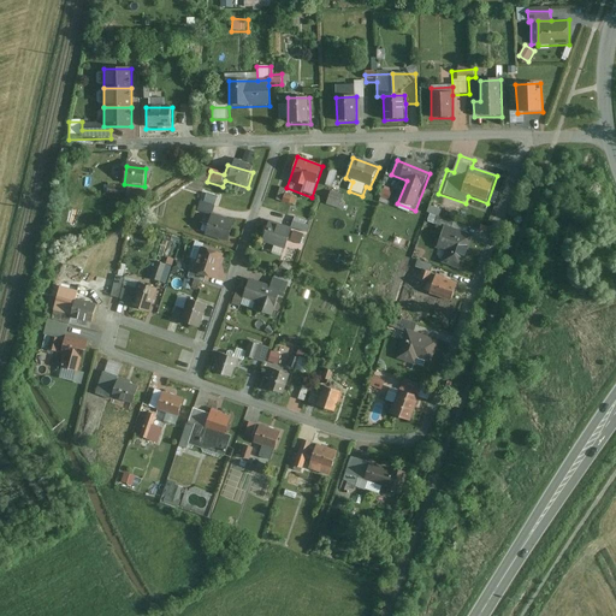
[(337,172),(330,170),(325,188),(332,190),(337,172)]
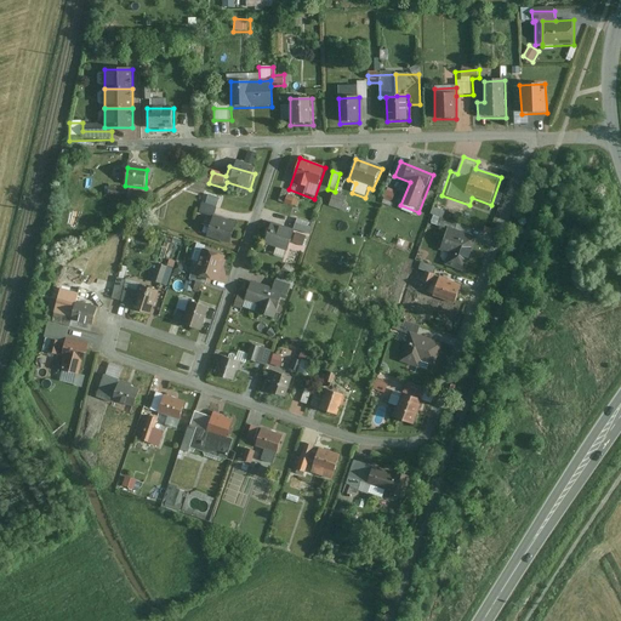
[(132,191),(108,188),(107,201),(131,203),(132,191)]
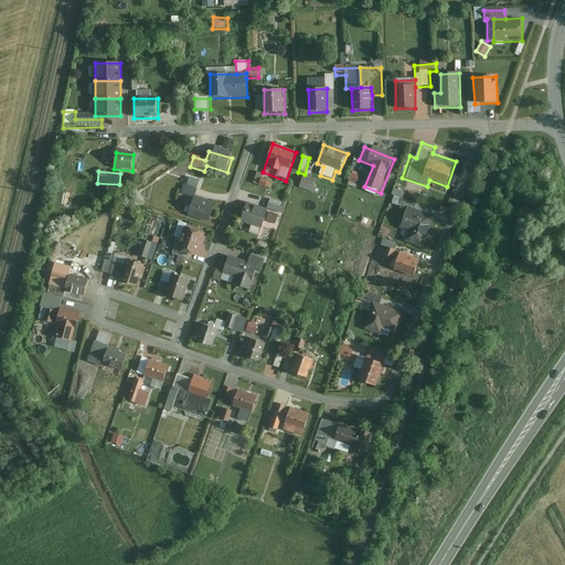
[(355,173),(351,184),(358,187),(362,177),(355,173)]
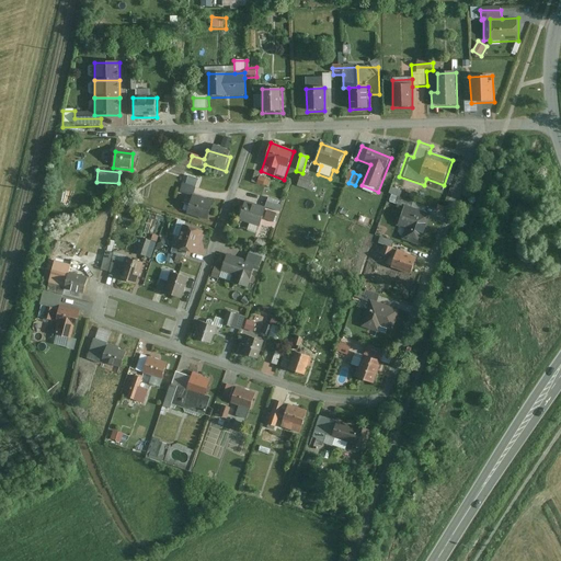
[(268,180),(260,176),(256,186),(264,189),(268,180)]
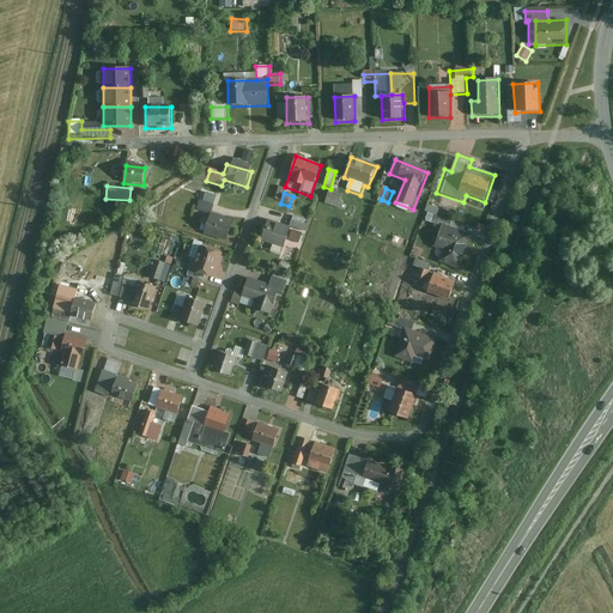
[(343,198),(328,193),(325,205),(339,210),(343,198)]
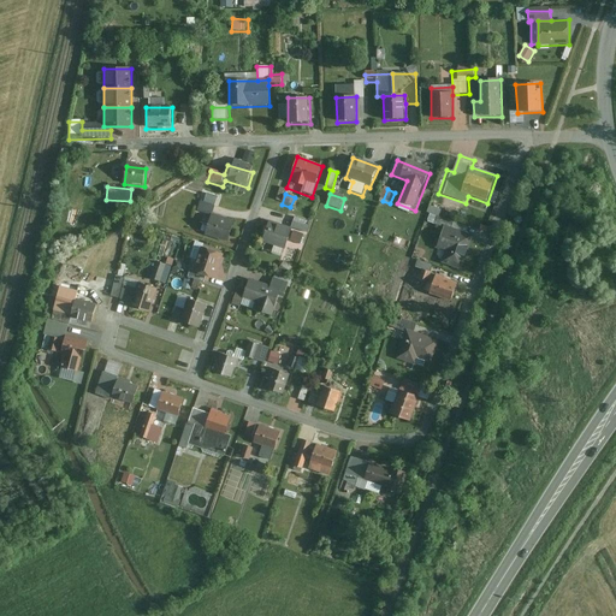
[(236,223),(211,215),(205,237),(229,244),(236,223)]
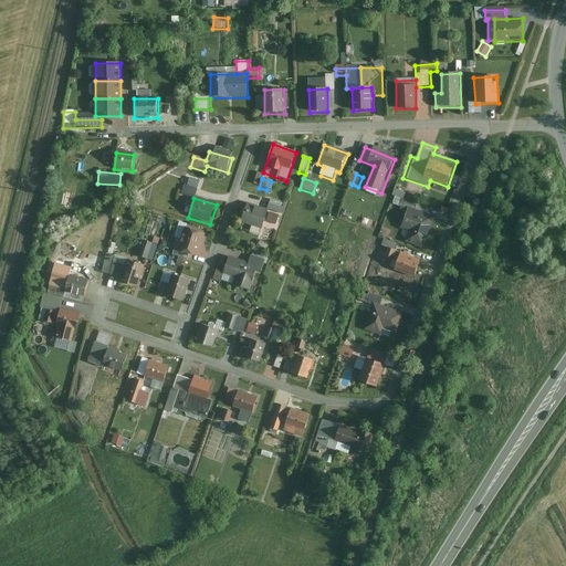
[(268,211),(247,203),(240,223),(260,230),(268,211)]
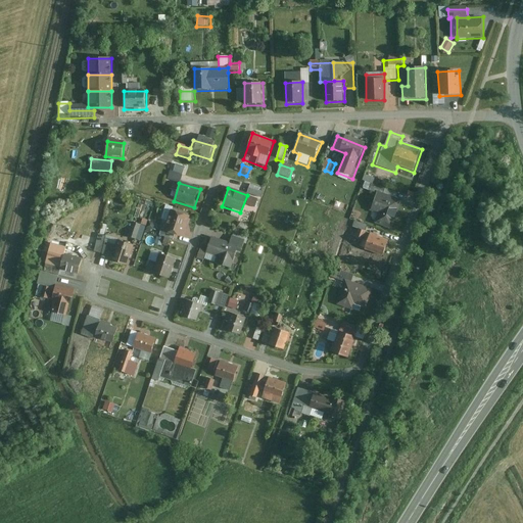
[(401,201),(377,193),(371,212),(378,215),(375,225),(391,231),(401,201)]
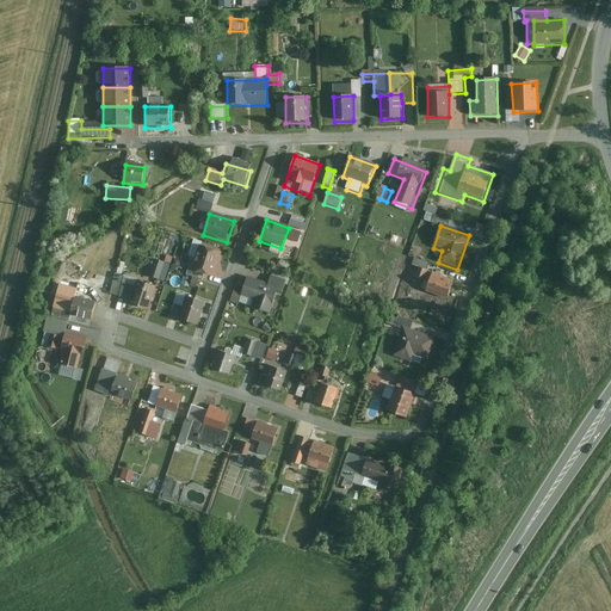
[(303,233),(291,229),(288,240),(300,245),(303,233)]
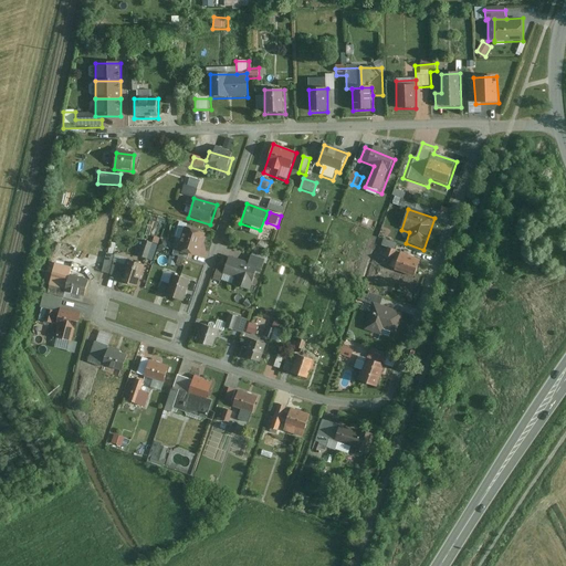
[(206,234),(185,228),(177,251),(198,259),(206,234)]
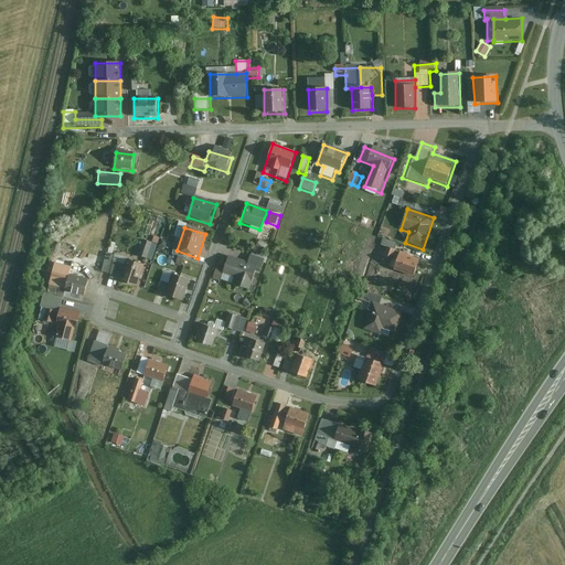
[(152,244),(141,241),(136,258),(147,262),(152,244)]
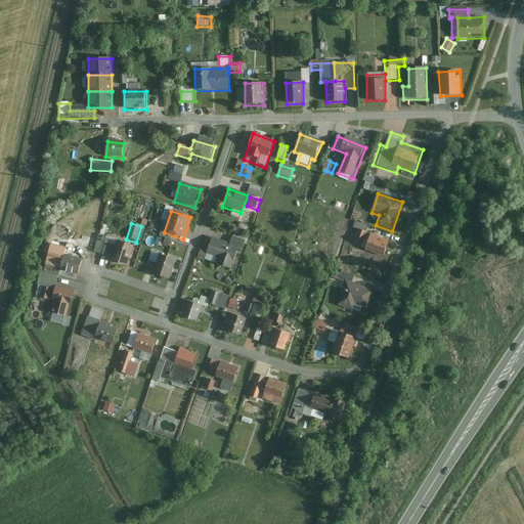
[(389,241),(361,230),(357,241),(366,244),(363,252),(384,258),(389,241)]
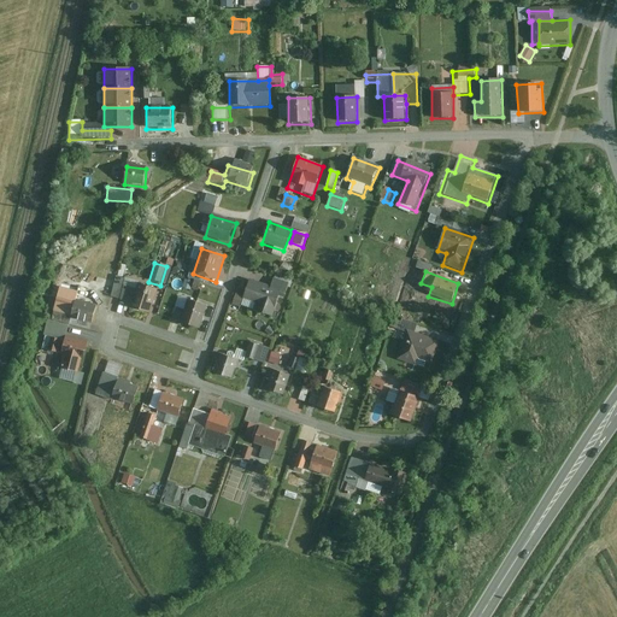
[(158,291),(117,277),(110,299),(131,305),(130,309),(151,316),(158,291)]
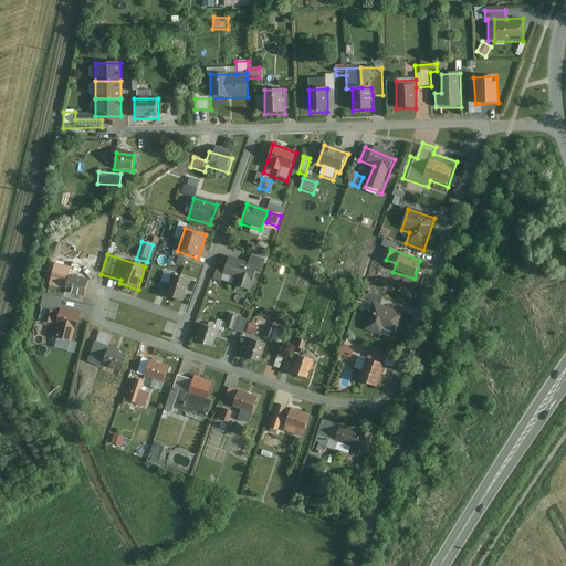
[(247,268),(227,262),(222,275),(234,279),(232,286),(251,292),(258,271),(263,273),(266,261),(251,257),(247,268)]
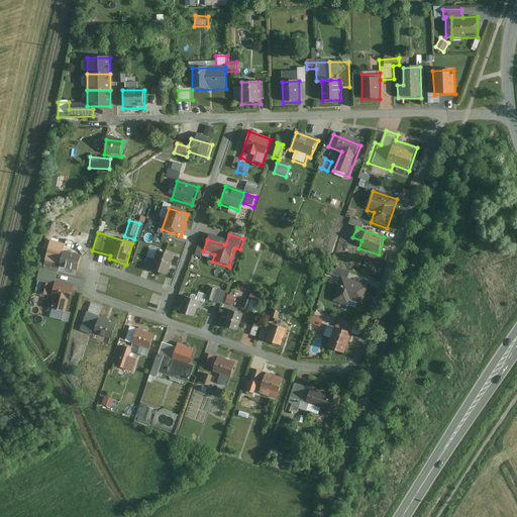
[(173,256),(156,251),(150,271),(167,275),(173,256)]
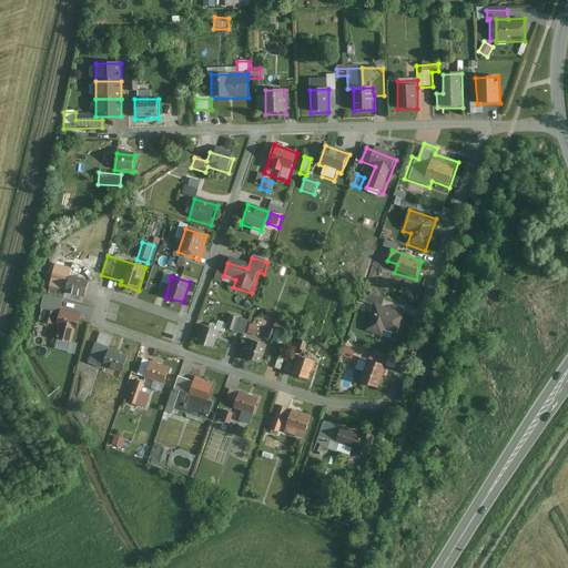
[(85,300),(89,283),(69,279),(64,294),(85,300)]
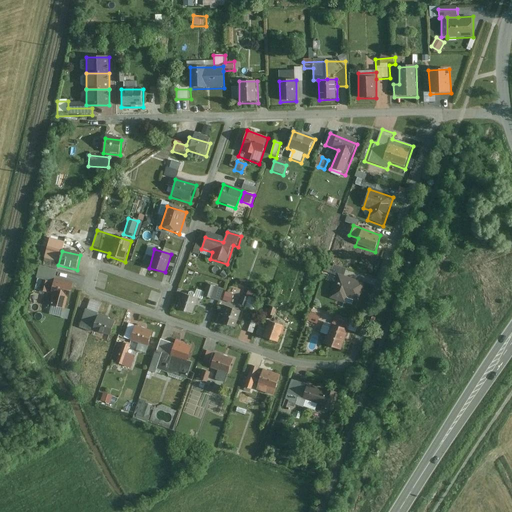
[(366,284),(337,275),(329,300),(347,306),(351,296),(361,299),(366,284)]
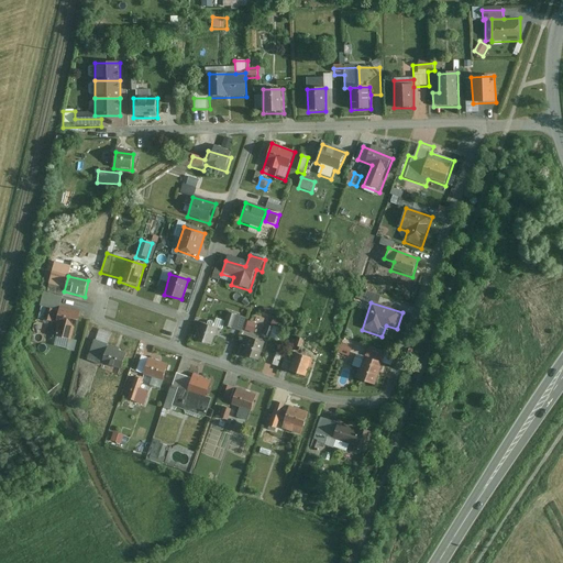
[(81,311),(59,306),(55,326),(57,327),(55,337),(72,341),(74,329),(77,330),(81,311)]
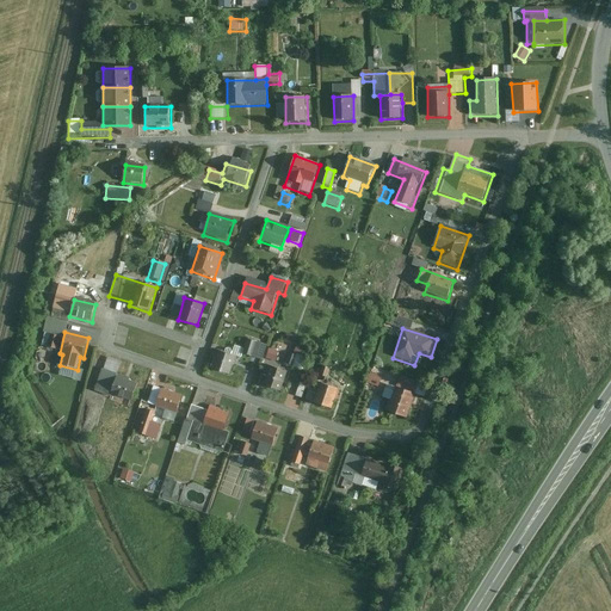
[(288,332),(285,339),(295,343),(297,335),(288,332)]
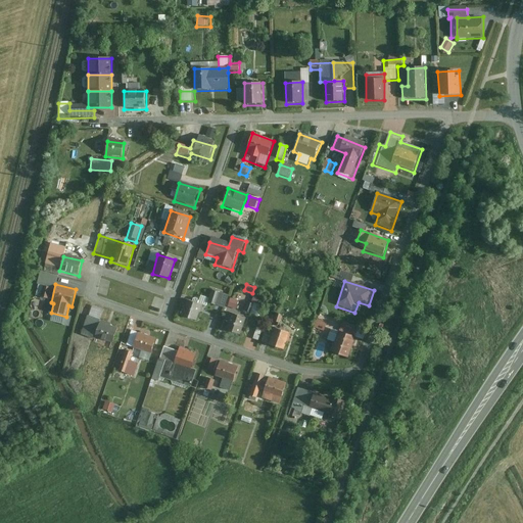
[(50,289),(43,287),(40,299),(48,301),(50,289)]
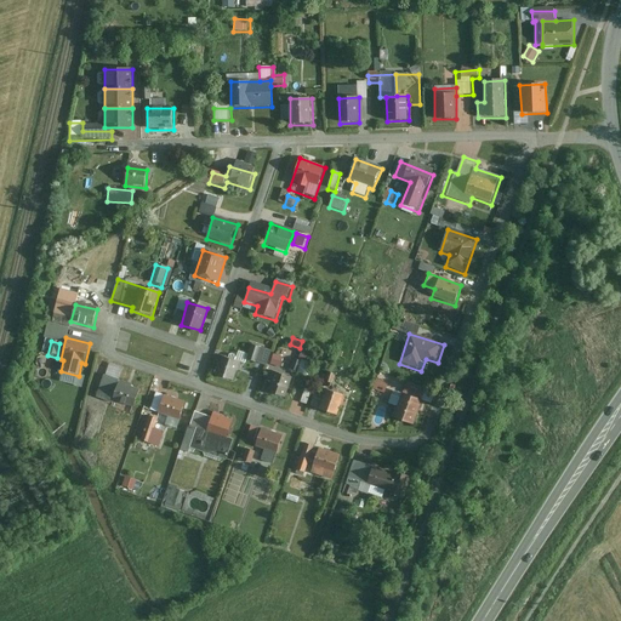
[(272,352),(251,346),(246,360),(266,368),(272,352)]
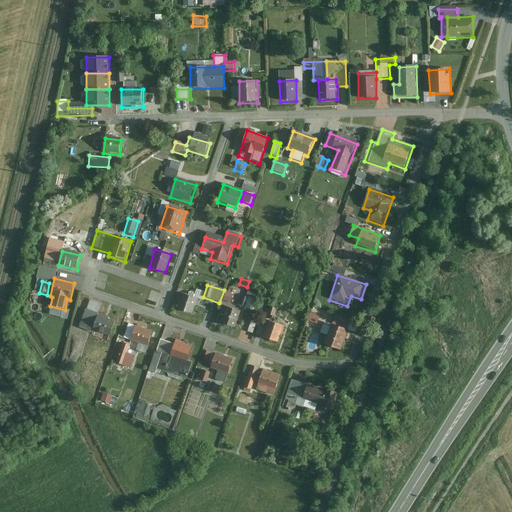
[(198,300),(182,294),(177,309),(193,315),(198,300)]
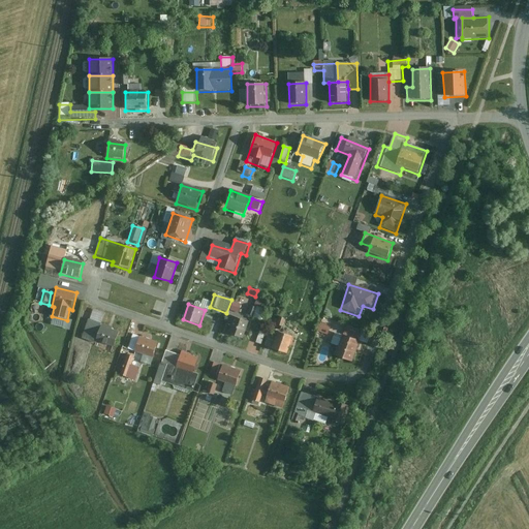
[(250,323),(231,316),(228,325),(230,327),(227,335),(243,341),(250,323)]
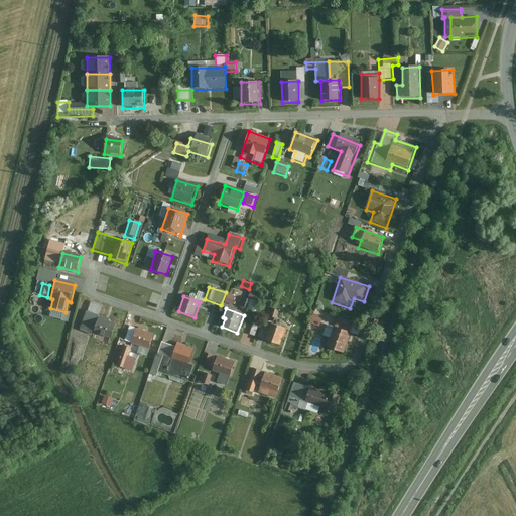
[(324,318),(313,315),(309,325),(320,328),(324,318)]
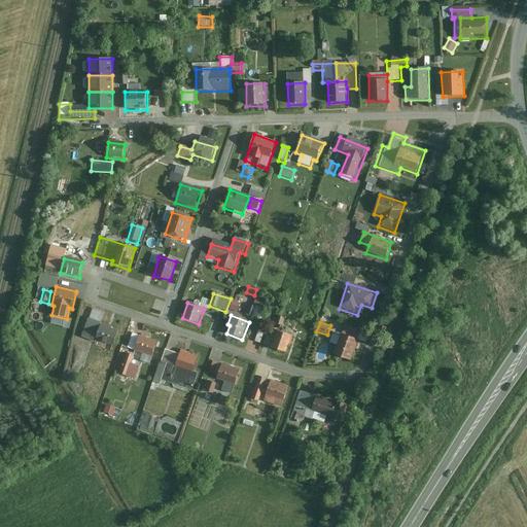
[(119,334),(100,326),(95,341),(114,348),(119,334)]
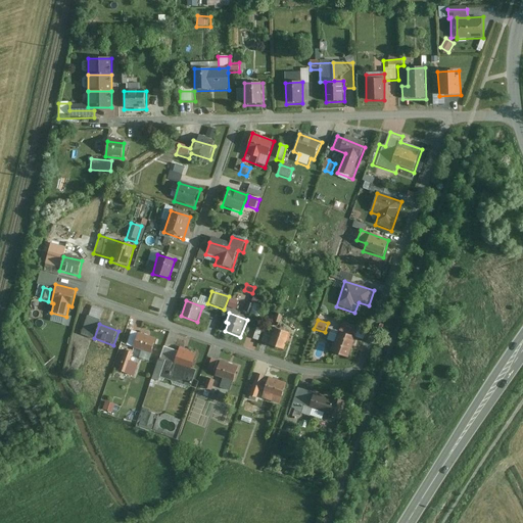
[(292,335),(274,329),(268,345),(286,351),(292,335)]
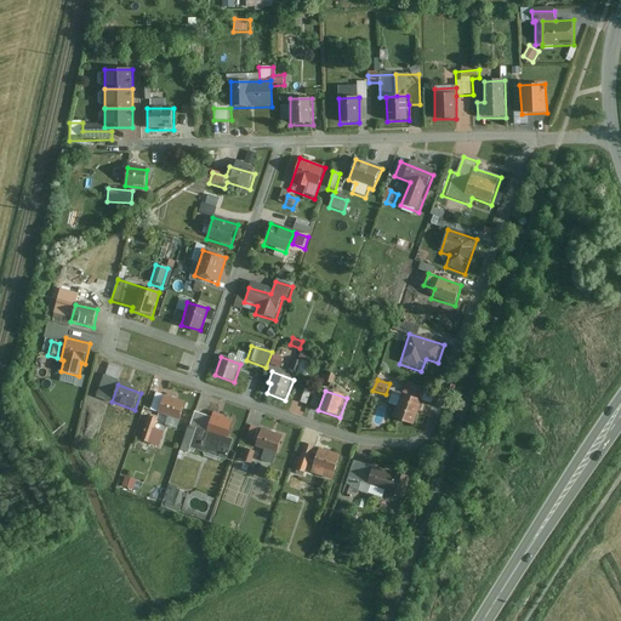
[(186,404),(155,394),(149,411),(180,421),(186,404)]
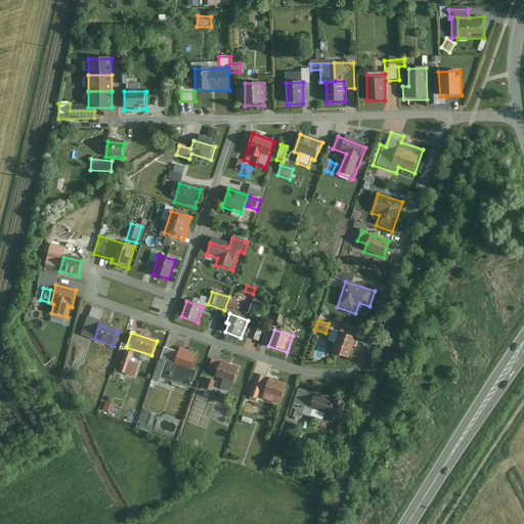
[(339,337),(331,334),(328,342),(334,344),(331,354),(349,360),(357,339),(340,333),(339,337)]
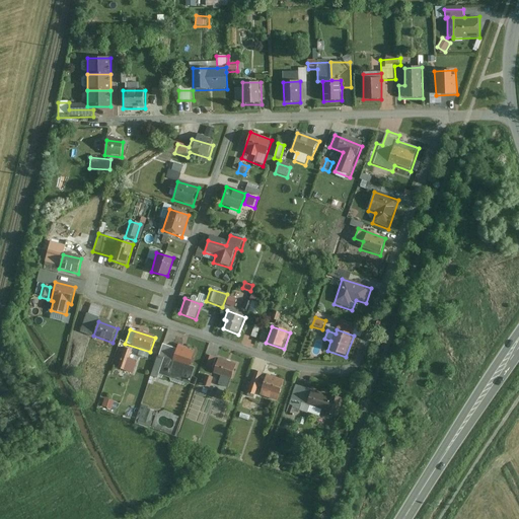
[(176,350),(162,345),(158,357),(151,377),(158,379),(160,375),(189,386),(196,368),(190,366),(196,352),(177,346),(176,350)]
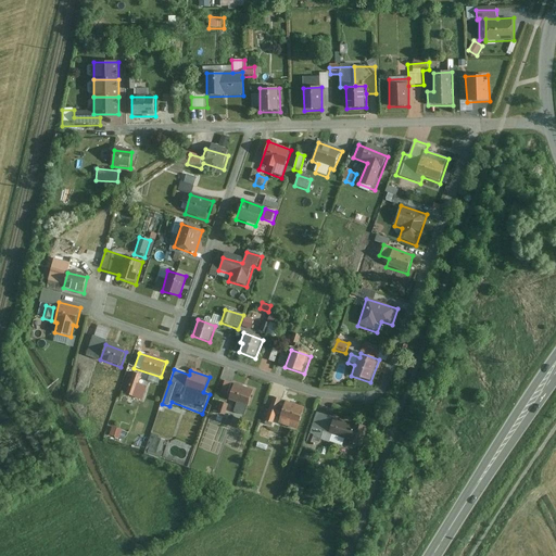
[(141,377),(134,374),(126,395),(134,397),(141,377)]
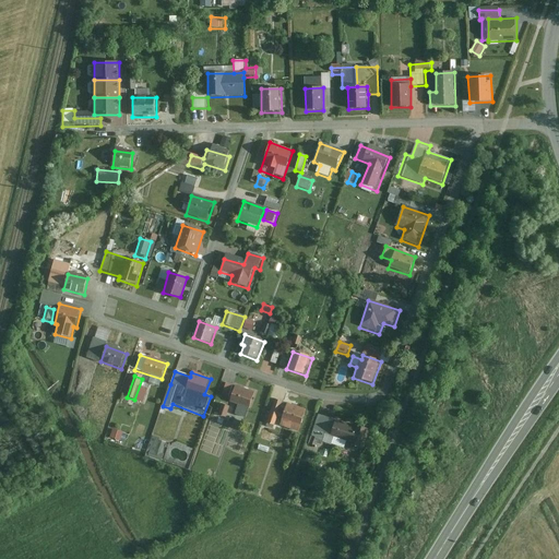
[(257,393),(226,383),(222,395),(230,397),(228,403),(252,409),(257,393)]
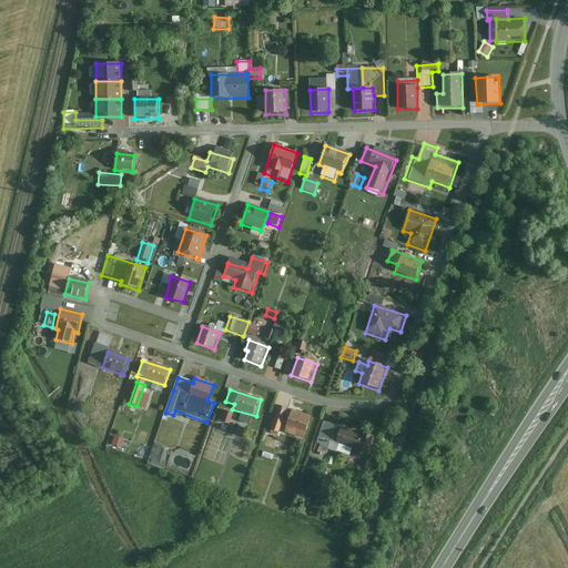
[(313,418),(279,406),(270,432),(280,435),(281,432),(305,440),(313,418)]
